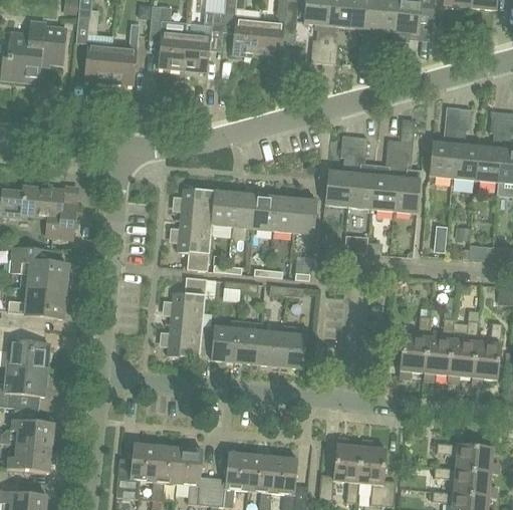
[(77,13),(78,0),(64,0),(63,12),(77,13)]
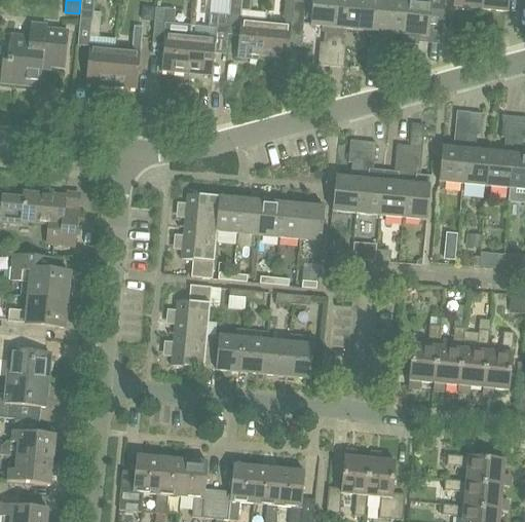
[(82,0),(80,19),(79,36),(89,37),(88,45),(90,45),(86,82),(112,84),(116,46),(113,46),(114,36),(97,35),(100,9),(95,9),(96,0),(82,0)]
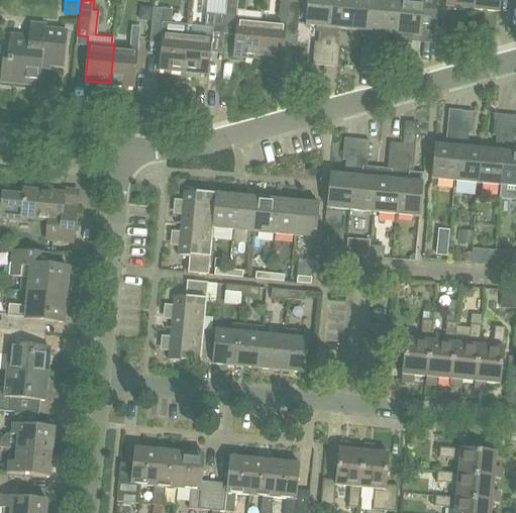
[(259,57),(262,19),(260,19),(261,9),(243,7),(244,0),(225,0),(224,13),(222,31),(223,31),(234,33),(232,54),(256,57),(259,57)]
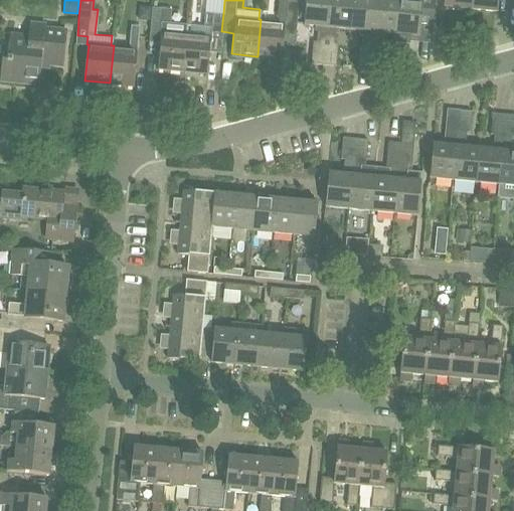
[(277,21),(261,19),(258,56),(281,58),(285,24),(295,25),(298,0),(279,0),(277,21)]
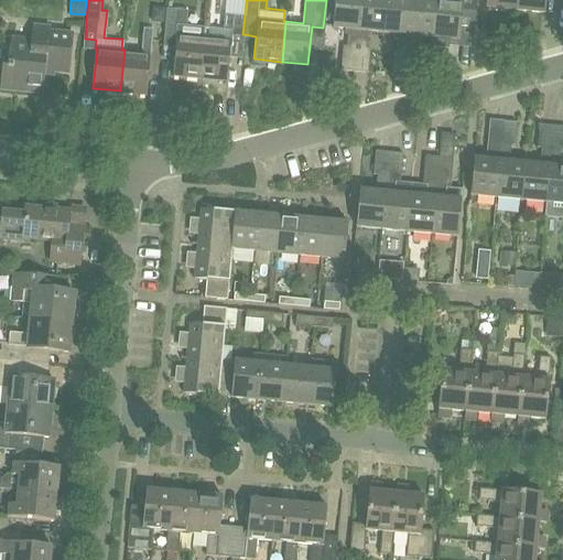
[(335,0),(333,24),(349,27),(348,43),(344,43),(342,67),(355,68),(361,0),(335,0)]
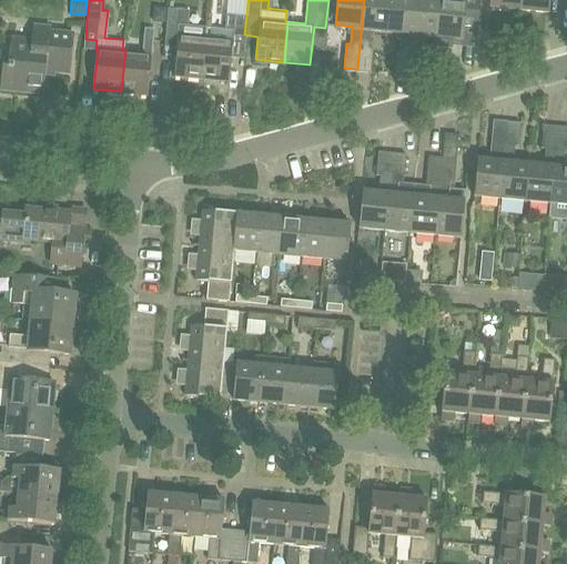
[(372,28),(386,29),(388,0),(364,0),(357,69),(371,70),(374,46),(370,44),(372,28)]
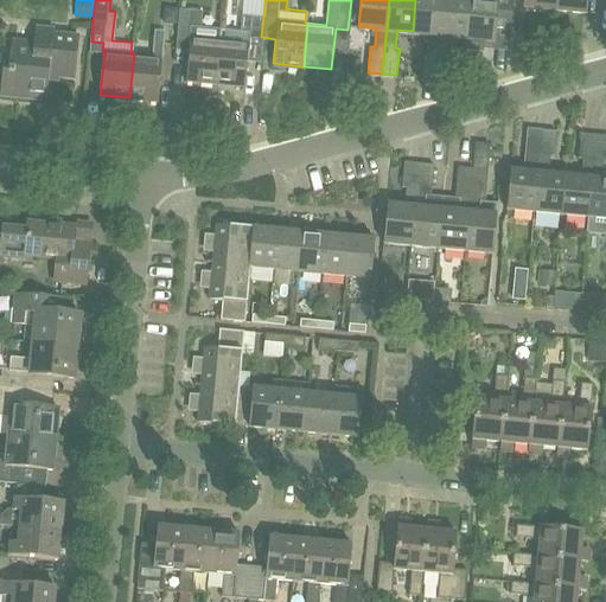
[(415,0),(413,31),(429,33),(428,51),(423,51),(421,77),(435,78),(438,52),(444,0),(415,0)]
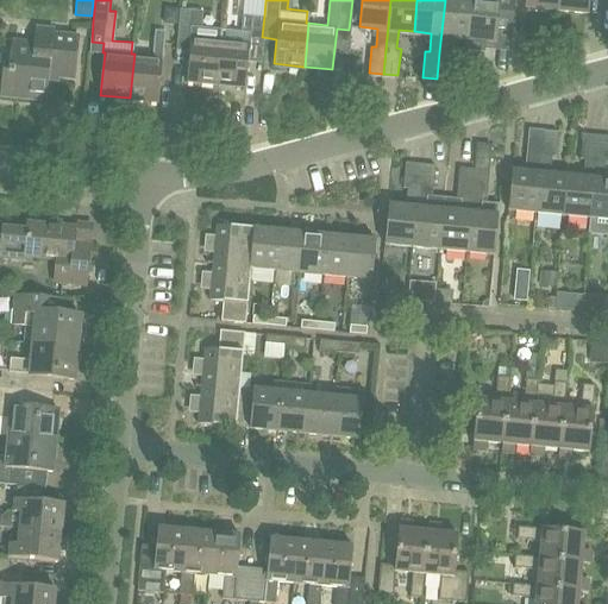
[(451,35),(469,37),(472,0),(445,0),(439,52),(450,54),(451,35)]
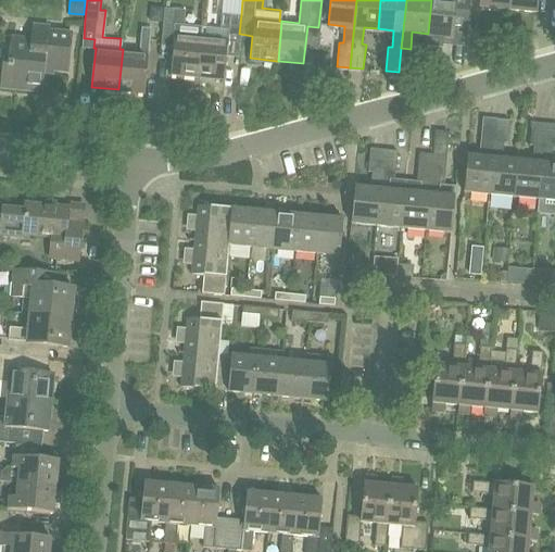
[(431,0),(428,34),(453,36),(454,16),(467,17),(469,0),(431,0)]
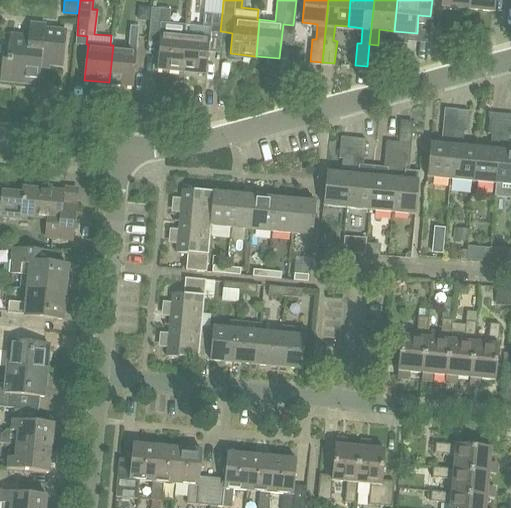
[(468,0),(468,7),(493,9),(493,0),(468,0)]
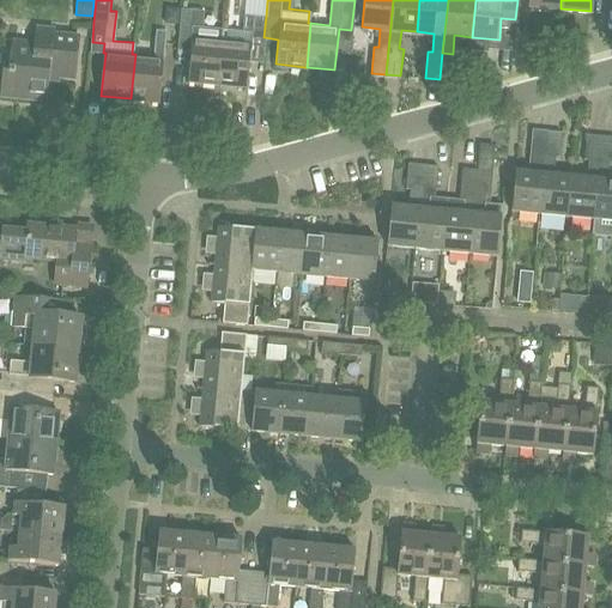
[(163,20),(177,22),(179,4),(168,4),(164,7),(163,20)]
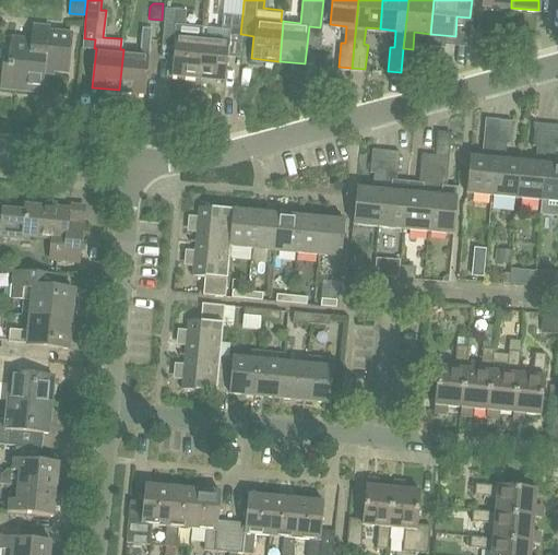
[(197,75),(201,24),(183,23),(185,8),(164,6),(163,18),(161,43),(162,43),(173,44),(169,72),(197,75)]
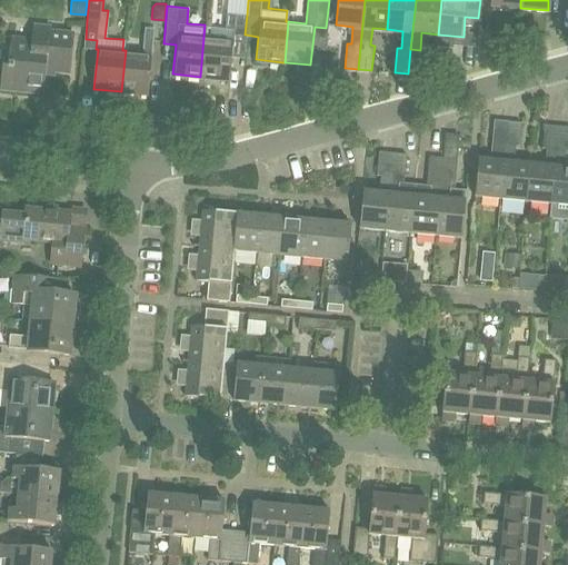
[(243,53),(245,35),(247,15),(236,13),(225,12),(223,27),(207,26),(205,25),(200,77),(228,79),(230,52),(243,53)]
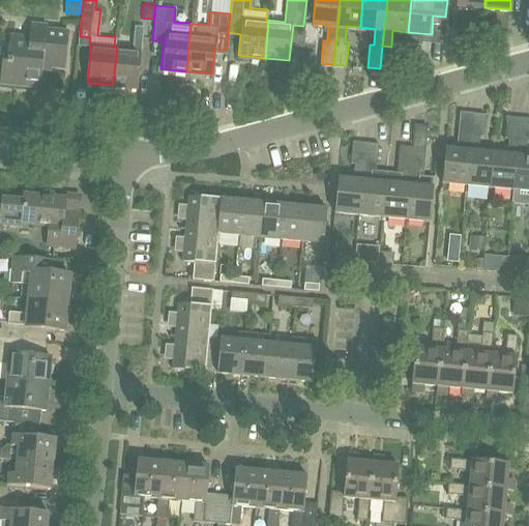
[(69,28),(47,26),(47,21),(30,20),(28,34),(10,32),(7,59),(2,58),(0,81),(39,85),(41,61),(65,64),(69,28)]
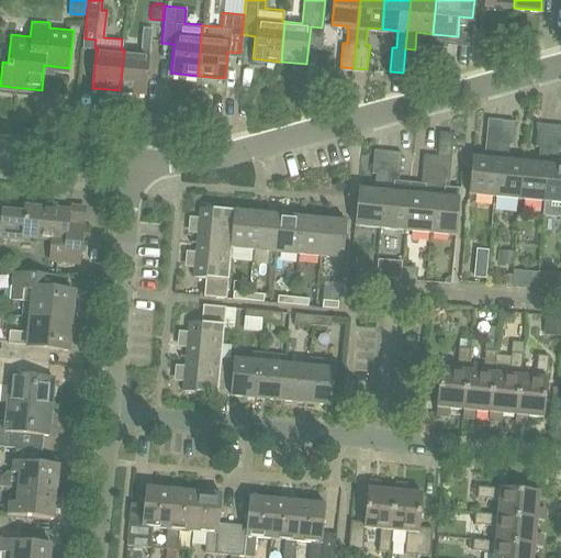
[(142,52),(124,49),(120,90),(146,92),(149,53),(152,53),(154,26),(144,25),(142,52)]
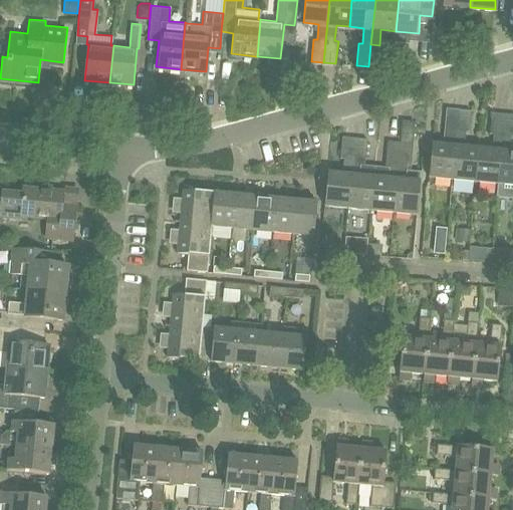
[(452,177),(456,128),(459,107),(445,106),(442,142),(432,142),(429,175),(452,177)]
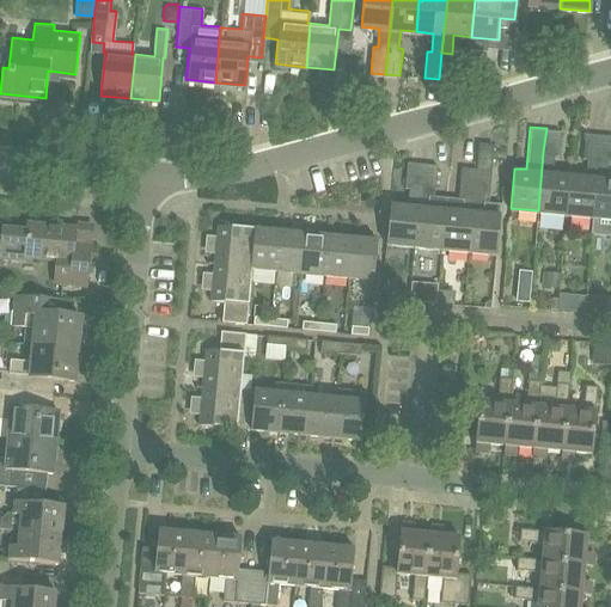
[(564,213),(568,173),(553,172),(554,154),(557,154),(560,129),(547,128),(543,152),(538,210),(564,213)]
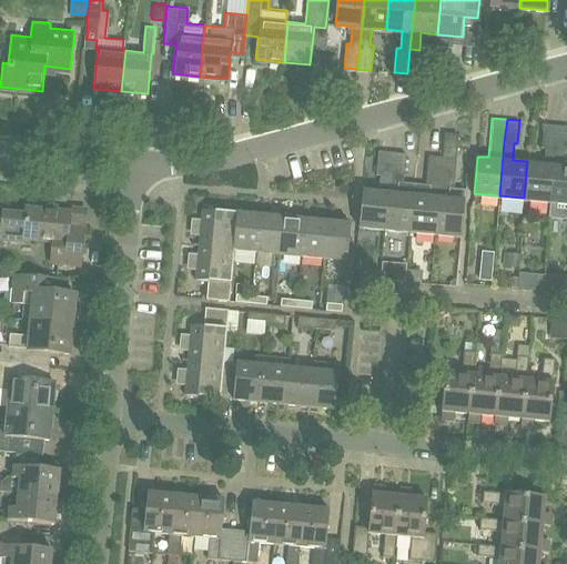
[(549,200),(555,145),(557,123),(543,122),(540,144),(544,144),(543,162),(527,161),(524,198),(524,200),(524,202),(525,205),(527,208),(529,210),(533,211),(536,212),(539,211),(542,210),(544,209),(546,207),(547,203),(547,200),(549,200)]
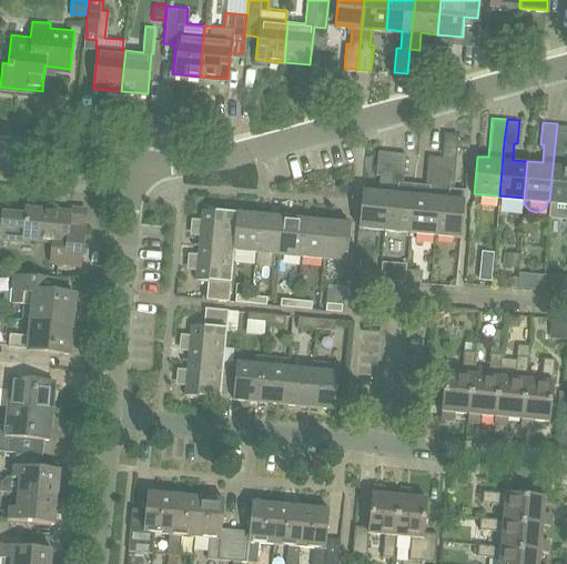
[(566,164),(564,164),(563,164),(564,148),(565,148),(566,148),(566,123),(557,123),(555,145),(549,200),(548,213),(566,214),(566,164)]
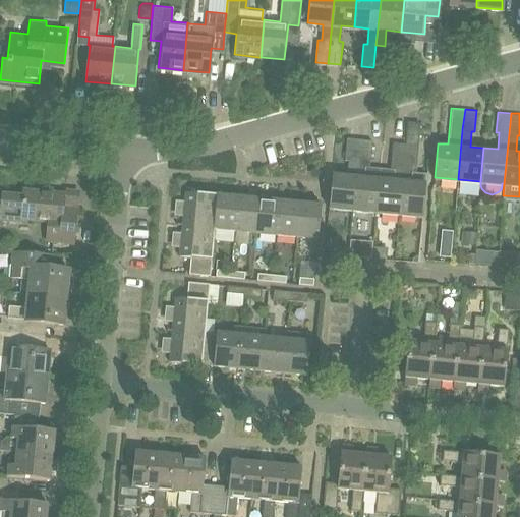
[(333,172),(330,206),(353,209),(361,137),(348,136),(346,158),(349,158),(348,173),(333,172)]
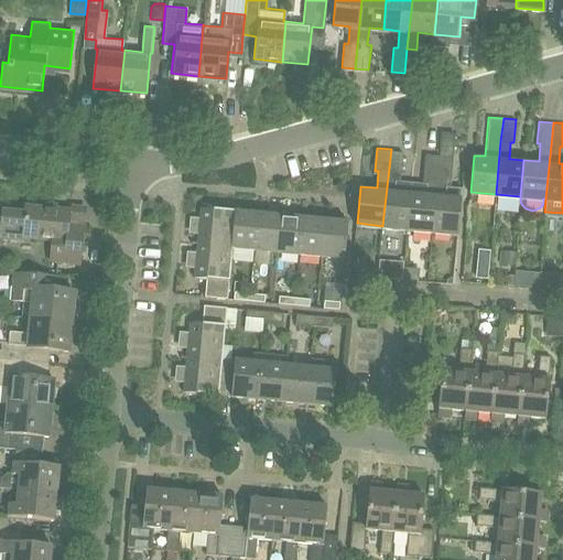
[(403,150),(391,149),(382,226),(408,228),(412,181),(399,180),(399,173),(401,173),(403,150)]
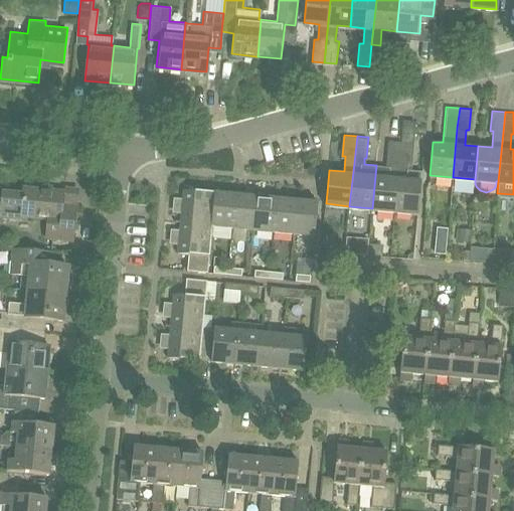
[(390,161),(389,166),(376,165),(372,208),(395,210),(401,141),(388,139),(386,160),(390,161)]
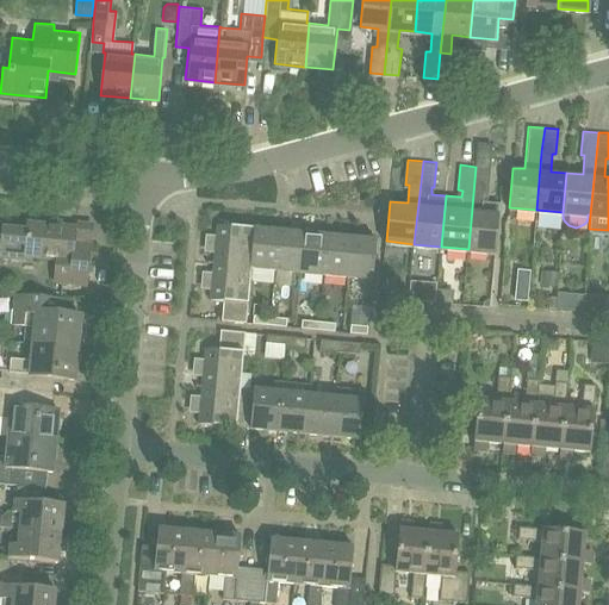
[(501,201),(484,199),(488,168),(476,167),(468,249),(496,253),(501,201)]
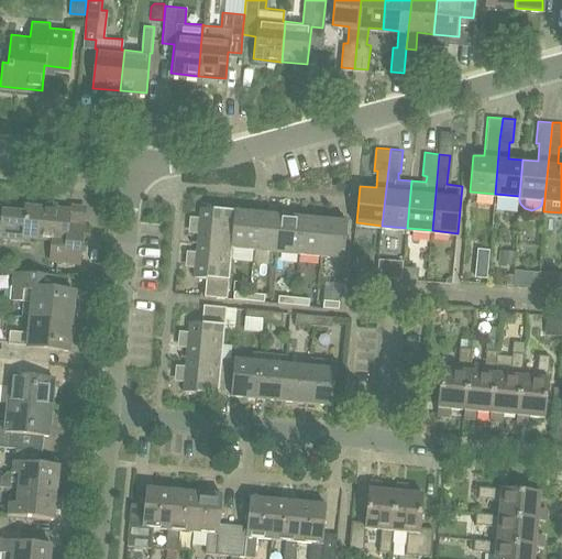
[(83,209),(25,204),(25,209),(1,206),(0,214),(0,236),(22,240),(23,233),(53,236),(51,258),(78,260),(83,209)]
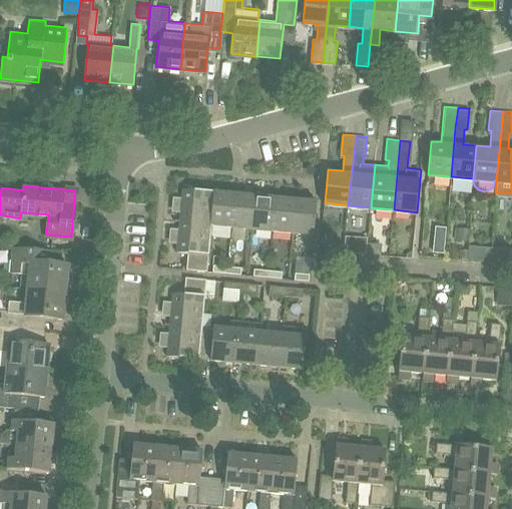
[(177,195),(176,202),(213,206),(214,190),(183,187),(183,195),(177,195)]
